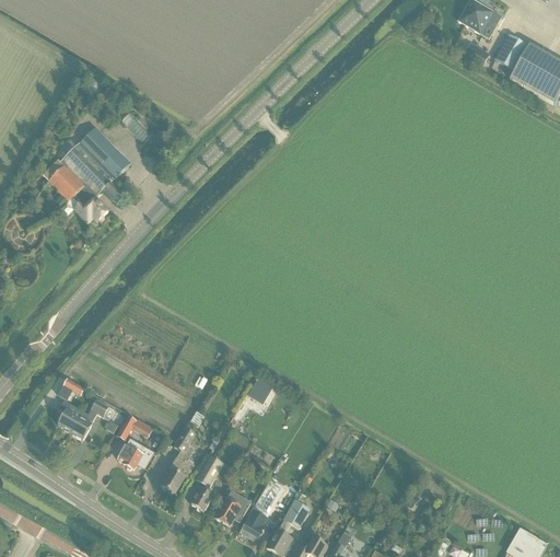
[(496,26),(502,15),(477,0),(469,0),(465,9),(496,26)]
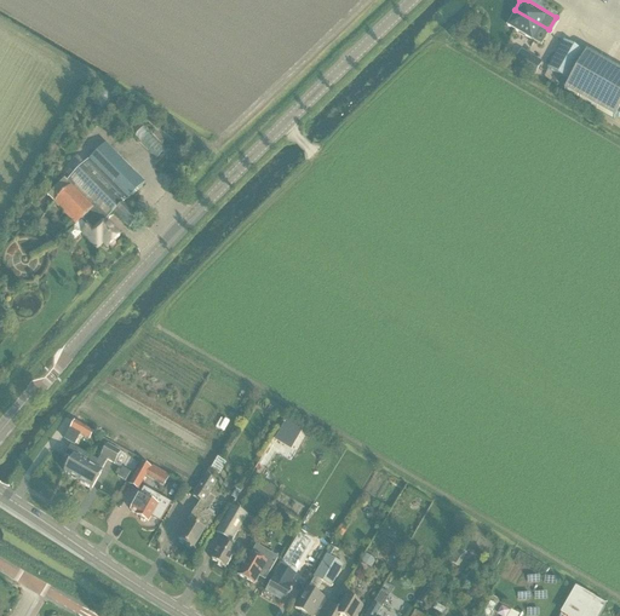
[(541,42),(549,29),(515,10),(507,23),(541,42)]
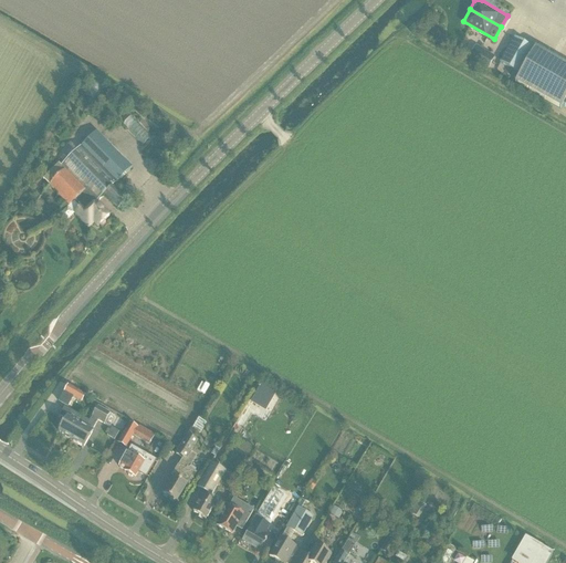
[(565,61),(535,43),(534,45),(515,34),(500,60),(517,71),(515,75),(516,76),(515,80),(561,105),(563,102),(564,103),(565,104),(565,61)]
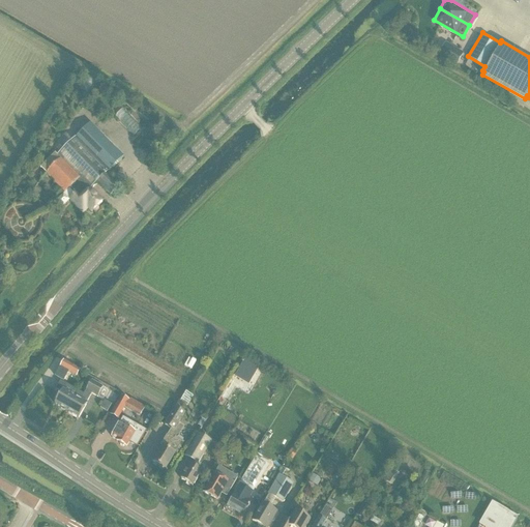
[(130,109),(126,114),(145,132),(150,127),(130,109)]
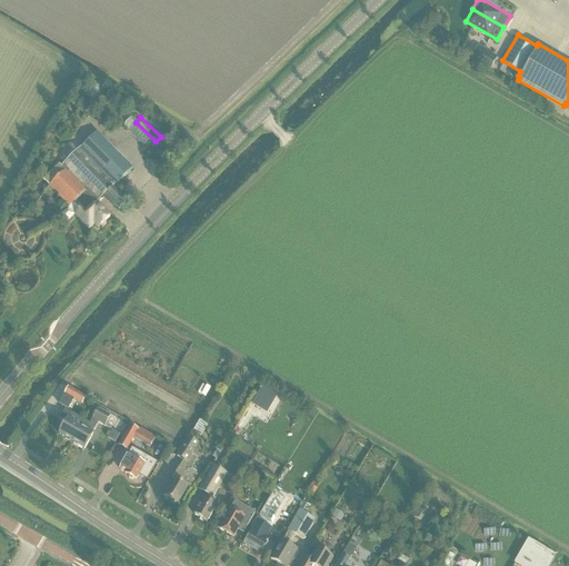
[(81,145),(117,180),(133,165),(98,128),(81,145)]
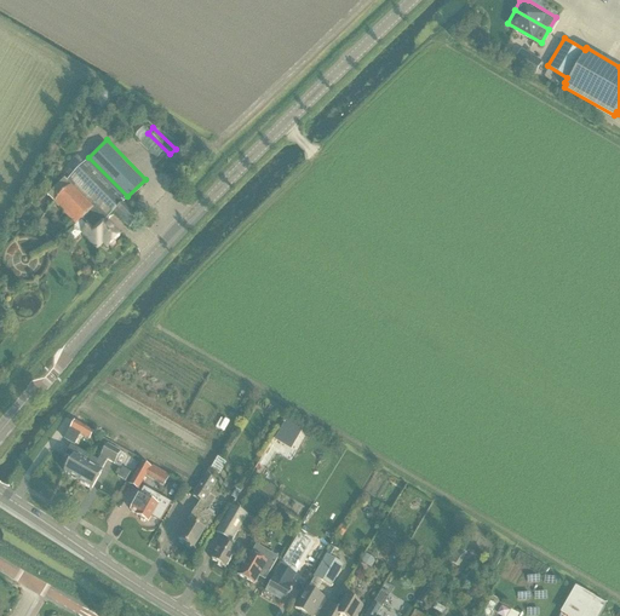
[(114,209),(125,200),(127,196),(89,157),(68,178),(72,183),(95,205),(107,218),(114,209)]
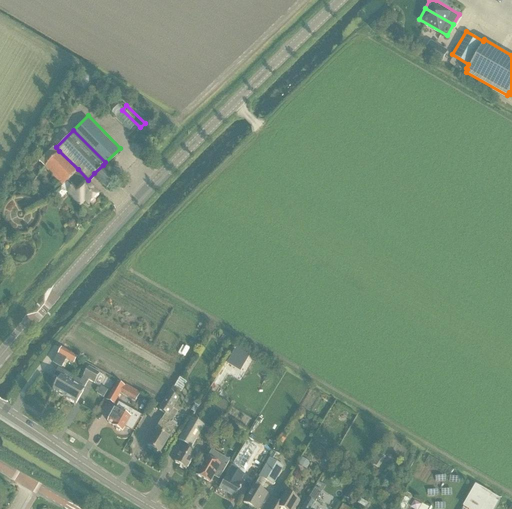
[(63,184),(78,169),(59,151),(45,165),(59,180),(63,183),(63,184)]
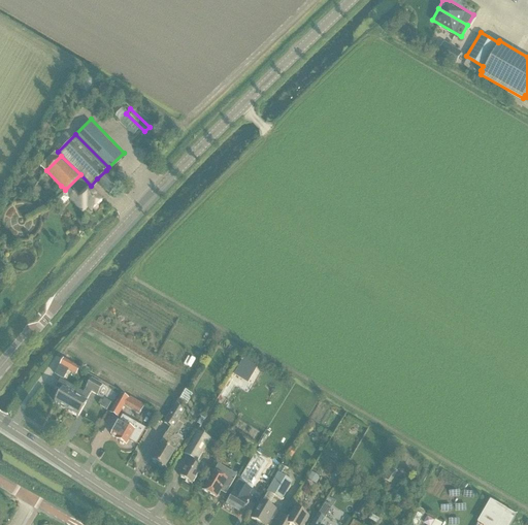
[(106,170),(97,178),(110,192),(119,184),(106,170)]
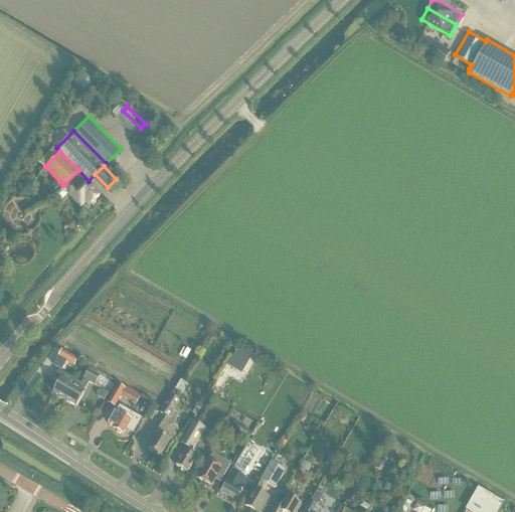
[(88,181),(89,181),(78,170),(63,185),(63,184),(56,191),(56,194),(59,197),(62,197),(68,191),(80,202),(86,198),(91,203),(101,193),(88,181)]
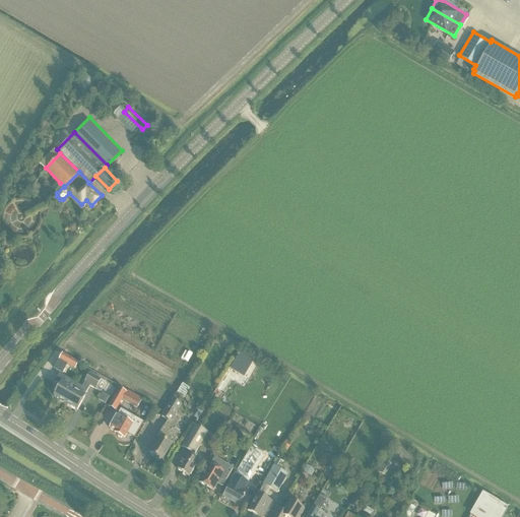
[(62,350),(54,365),(63,370),(71,356),(62,350)]
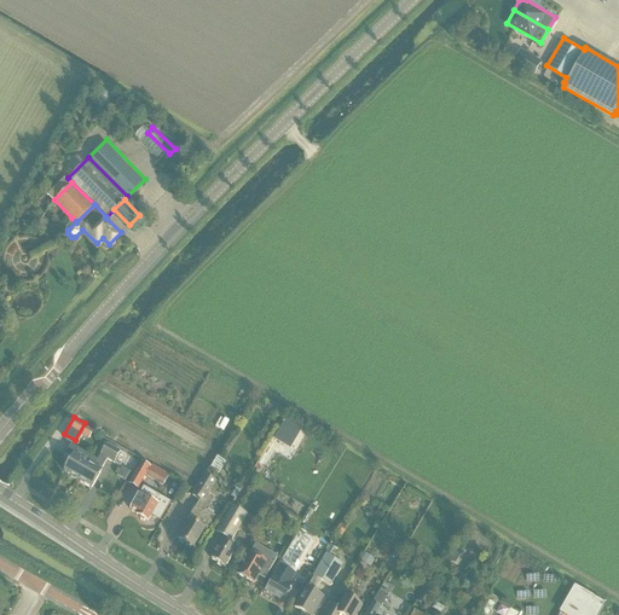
[(285,418),(275,437),(290,447),(301,429),(285,418)]
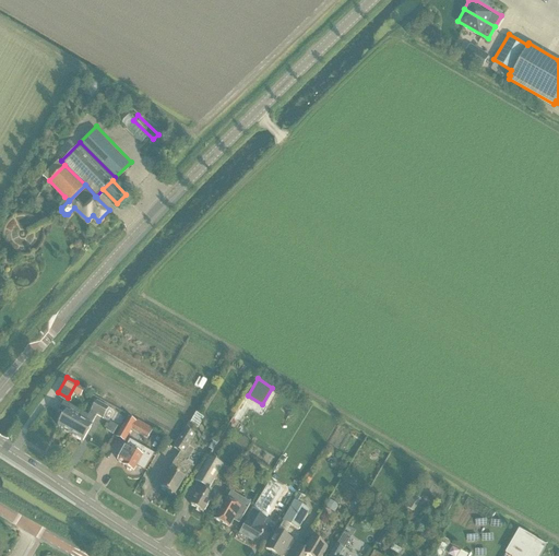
[(83,410),(71,430),(78,434),(83,437),(85,434),(97,412),(104,415),(109,404),(97,398),(88,413),(83,410)]
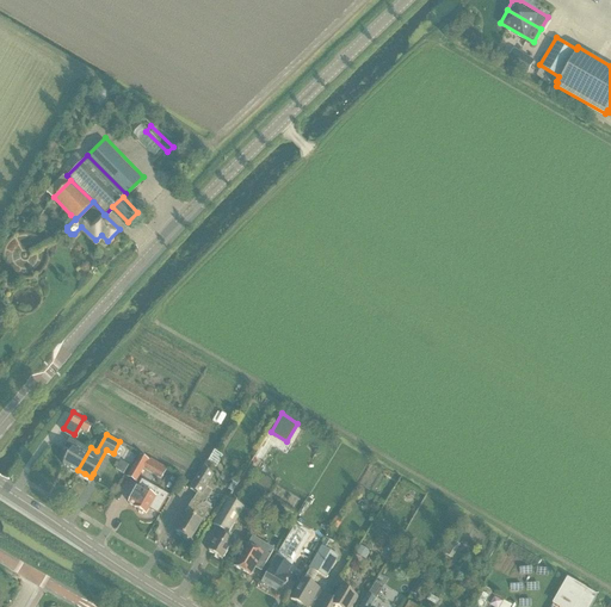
[(69,435),(65,445),(72,450),(65,463),(78,470),(91,447),(69,435)]
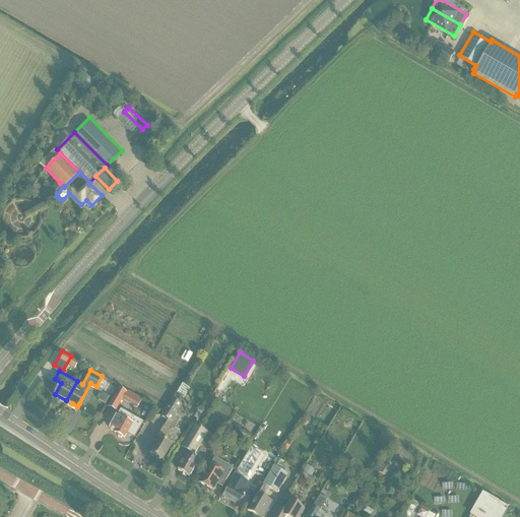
[(185,389),(193,394),(199,385),(191,380),(185,389)]
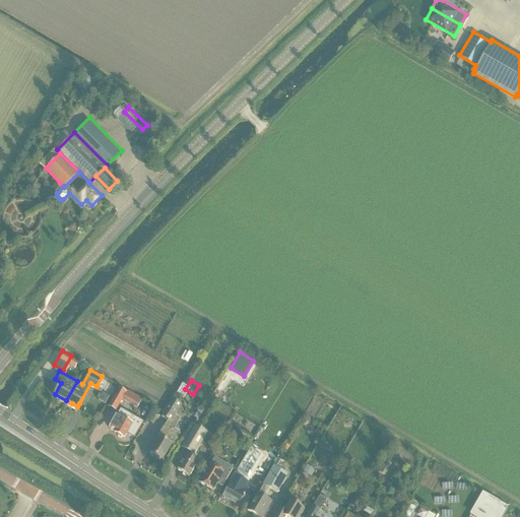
[(120,399),(127,387),(122,385),(119,383),(112,395),(113,396),(109,404),(116,408),(121,399),(120,399)]
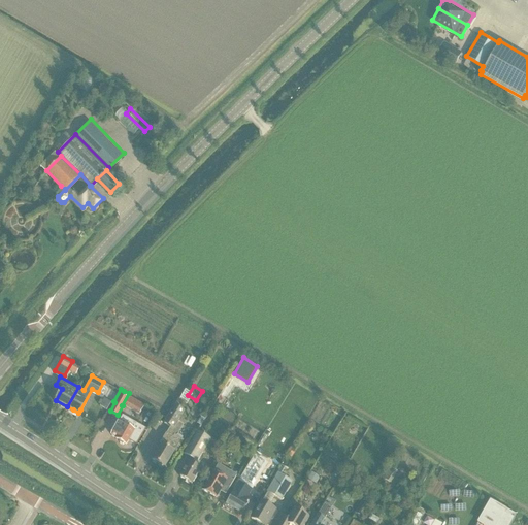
[(111,400),(105,396),(100,403),(107,407),(111,400)]
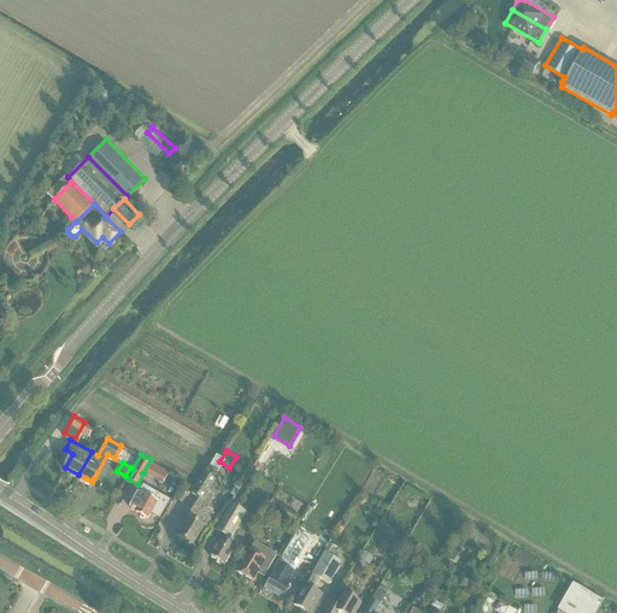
[(216,467),(212,465),(210,463),(205,470),(192,490),(200,496),(195,504),(188,516),(191,517),(180,535),(193,543),(204,525),(205,526),(215,512),(207,507),(215,494),(209,489),(216,477),(211,473),(216,467)]
